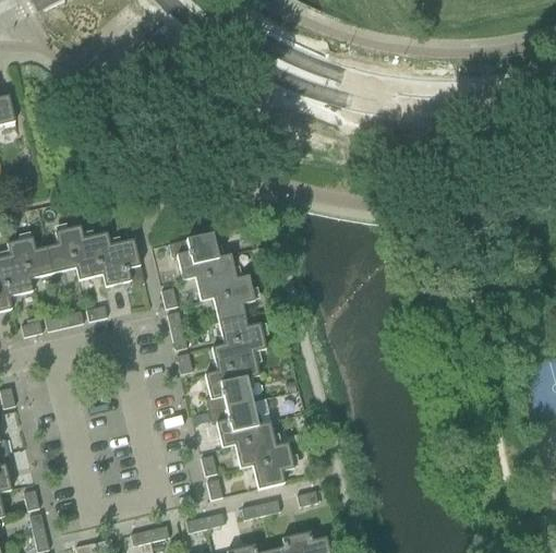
[(0,122),(15,120),(9,94),(0,95),(0,122)]
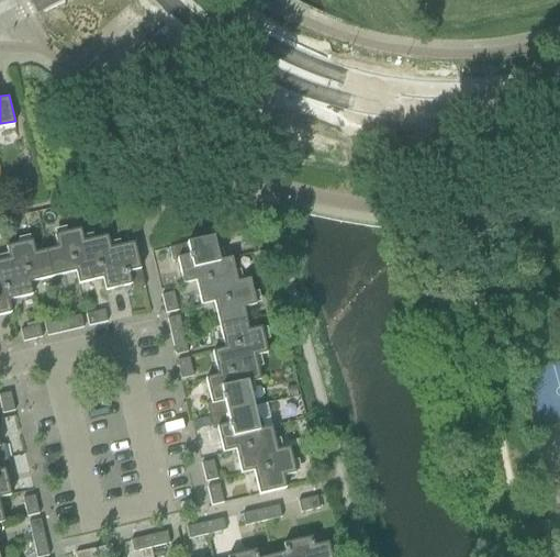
[(25,193),(8,197),(10,208),(28,204),(25,193)]
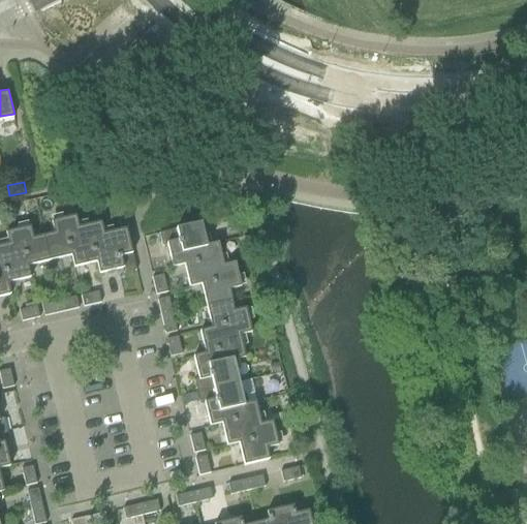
[(0,197),(9,195),(7,185),(0,186),(0,197)]
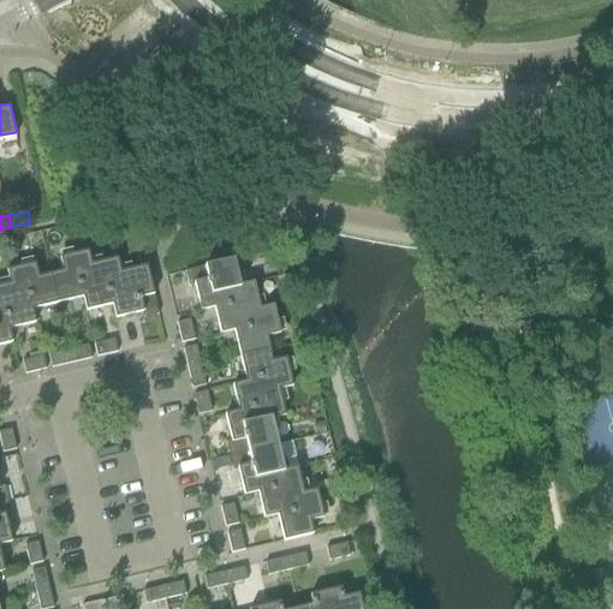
[(64,268),(52,272),(58,299),(83,293),(81,279),(95,275),(93,262),(89,248),(61,255),(64,268)]
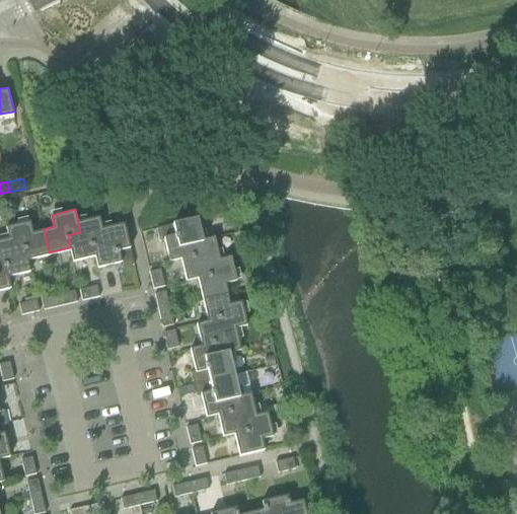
[(99,216),(78,221),(80,232),(68,235),(70,247),(73,260),(95,254),(92,242),(105,239),(102,227),(99,216)]
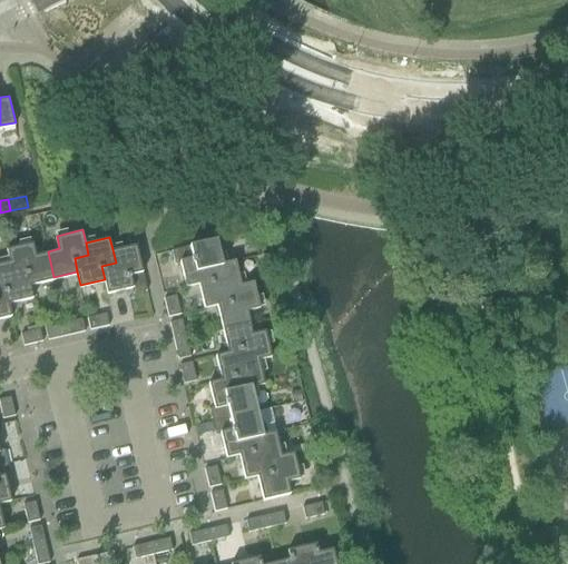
[(188,285),(201,282),(214,278),(211,265),(224,261),(217,237),(174,247),(177,261),(183,260),(188,285)]
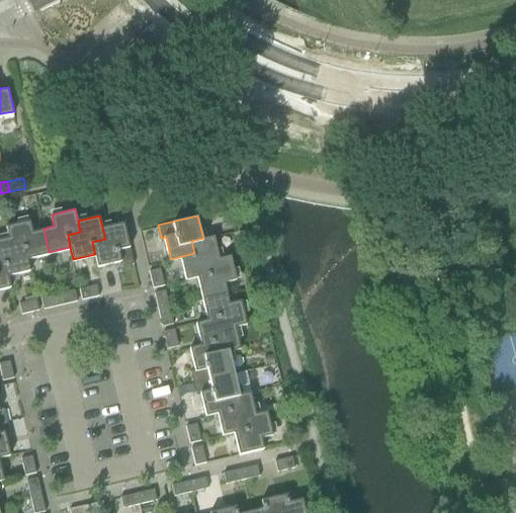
[(7,225),(10,236),(12,248),(24,245),(27,257),(49,252),(44,229),(33,231),(30,219),(7,225)]
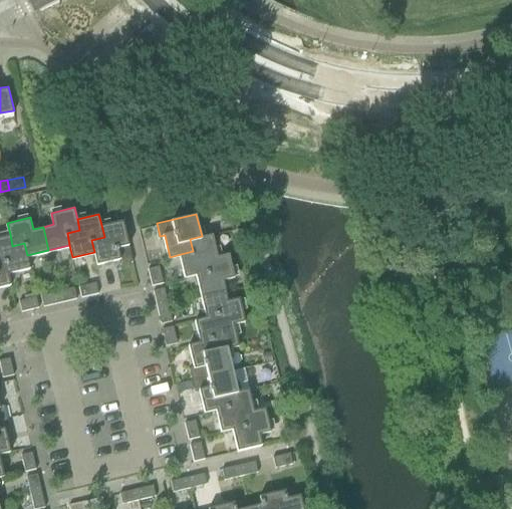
[(104,237),(91,240),(94,252),(97,263),(119,258),(120,262),(134,259),(123,219),(101,224),(104,237)]
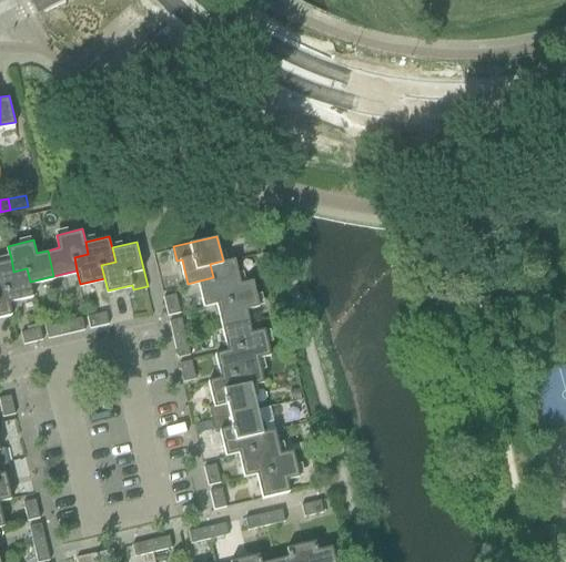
[(0,261),(0,287),(6,287),(9,299),(32,294),(30,282),(27,268),(13,272),(11,258),(0,261)]
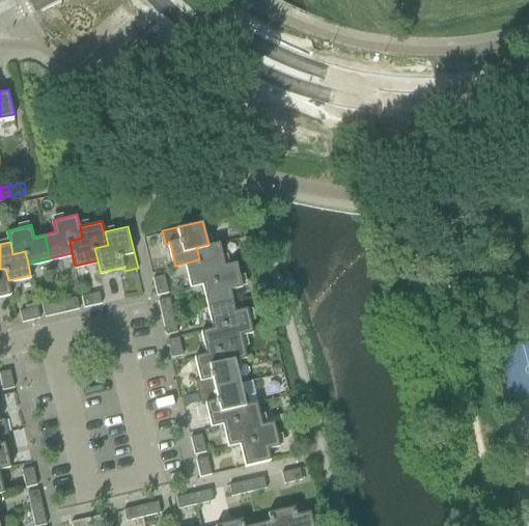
[(192,285),(203,282),(216,279),(213,267),(225,264),(220,242),(209,244),(196,247),(199,259),(187,263),(192,285)]
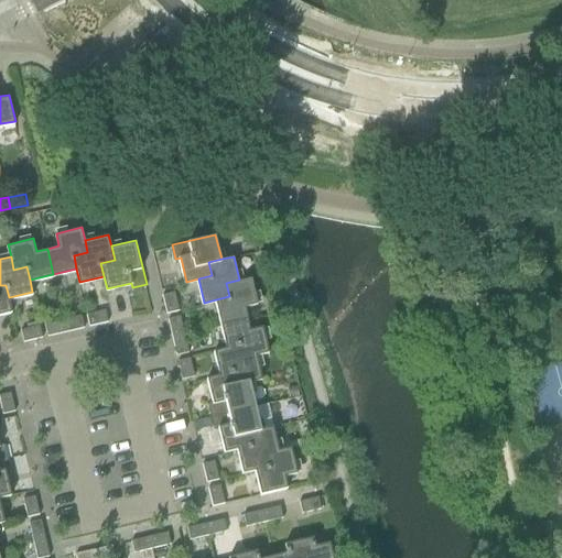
[(216,299),(222,324),(248,317),(245,305),(257,302),(251,277),(239,280),(226,283),(229,296),(216,299)]
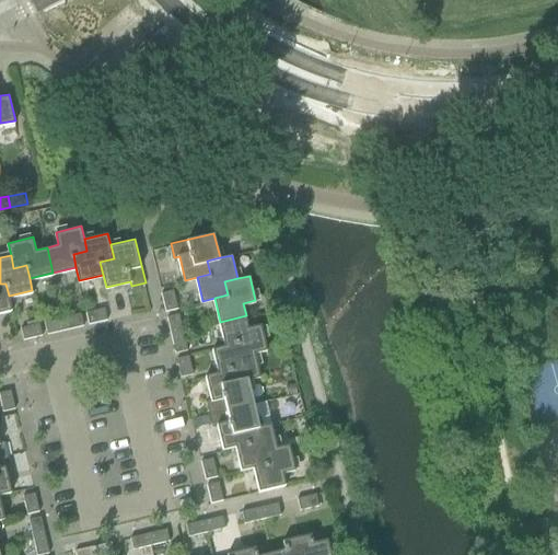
[(0,310),(11,309),(9,296),(6,284),(0,284),(0,310)]
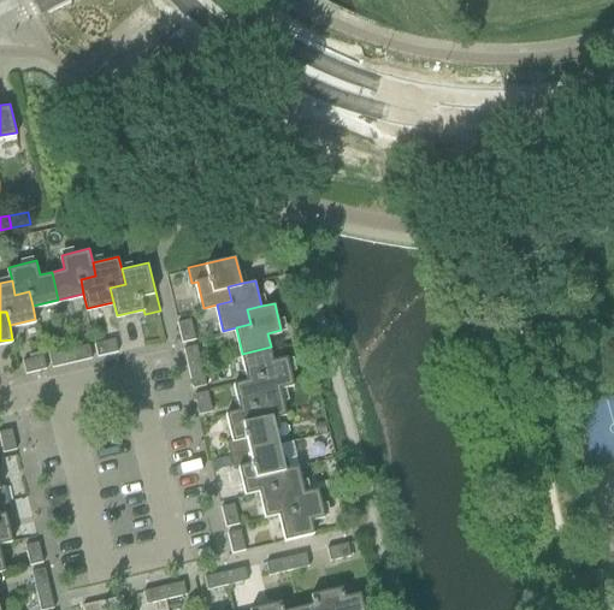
[(183,339),(196,336),(192,315),(178,319),(183,339)]
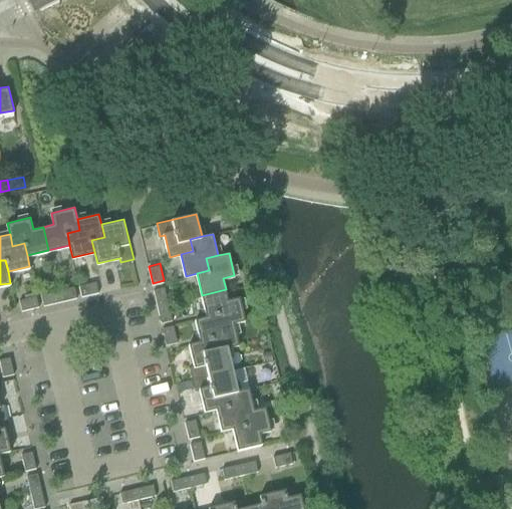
[(82,294),(99,290),(96,280),(79,284),(82,294)]
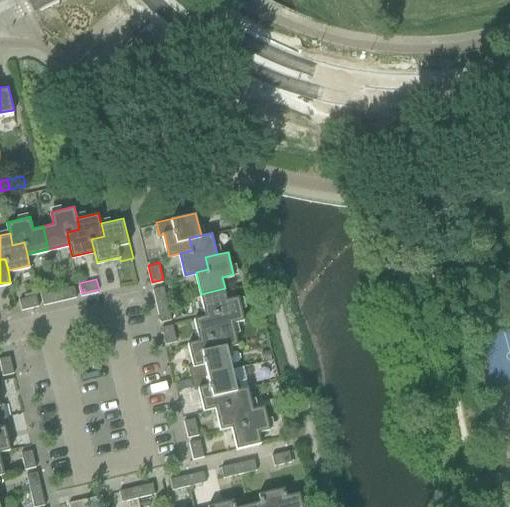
[(58,288),(61,299),(77,295),(74,284),(58,288)]
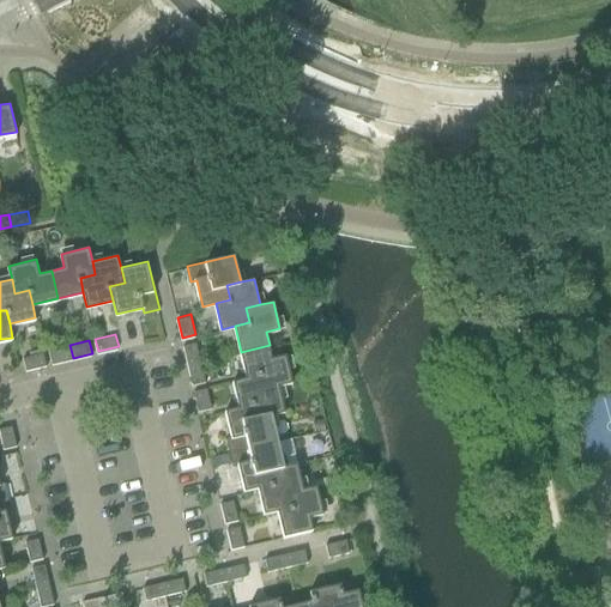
[(201,360),(197,340),(183,344),(188,363),(201,360)]
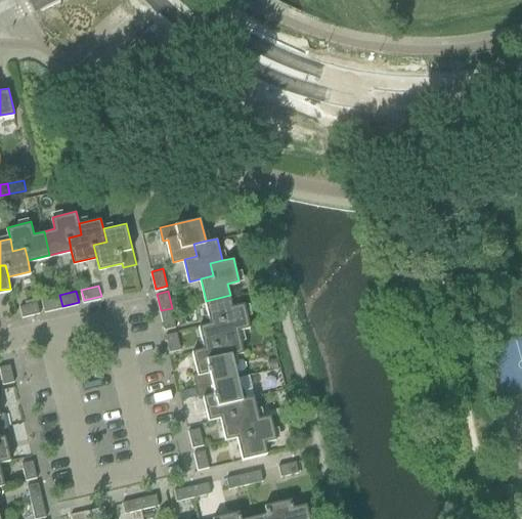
[(62,306),(59,295),(42,299),(45,309),(62,306)]
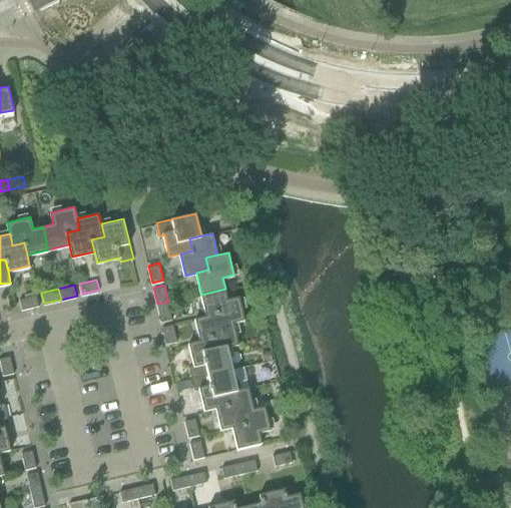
[(201,295),(206,316),(218,313),(221,325),(233,322),(244,319),(238,296),(227,299),(225,289),(201,295)]
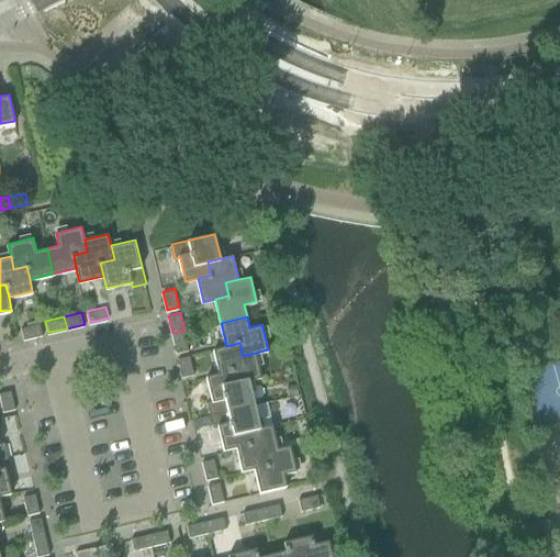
[(43,334),(41,322),(22,326),(24,338),(43,334)]
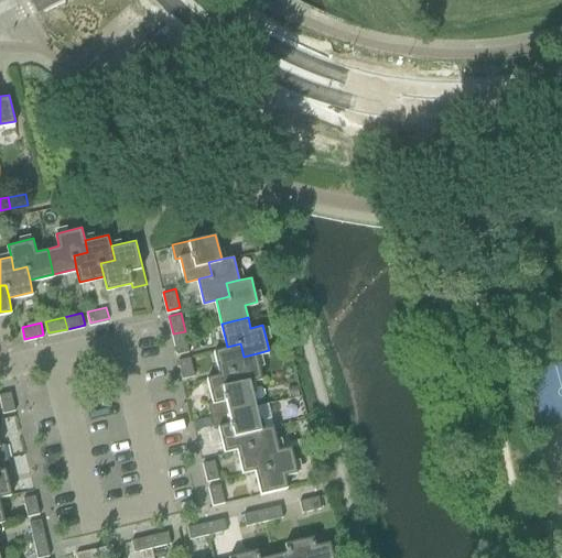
[(185,331),(173,334),(177,352),(190,349),(185,331)]
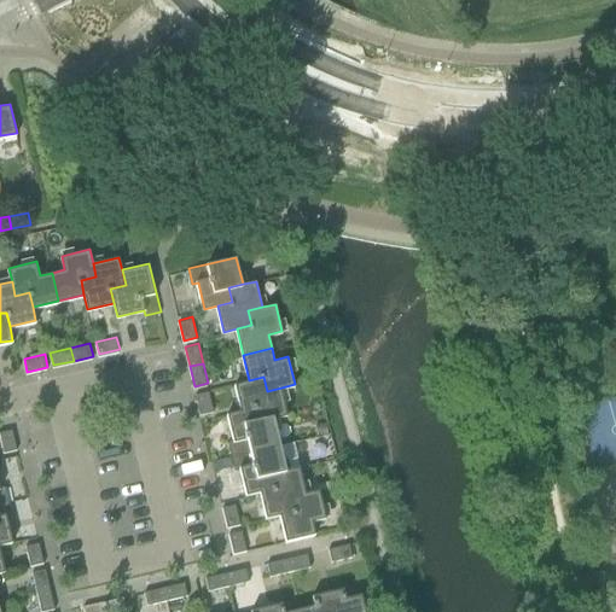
[(236,383),(242,409),(256,406),(259,420),(273,417),(288,414),(282,388),(267,391),(263,377),(249,380),(236,383)]
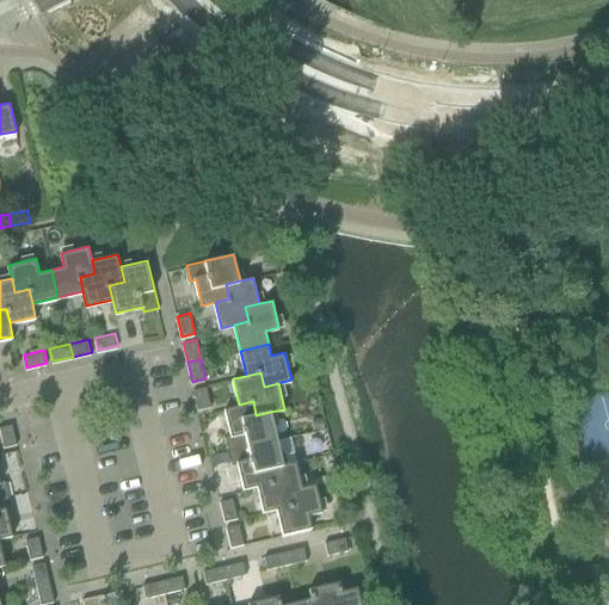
[(198,407),(211,405),(207,384),(194,387),(198,407)]
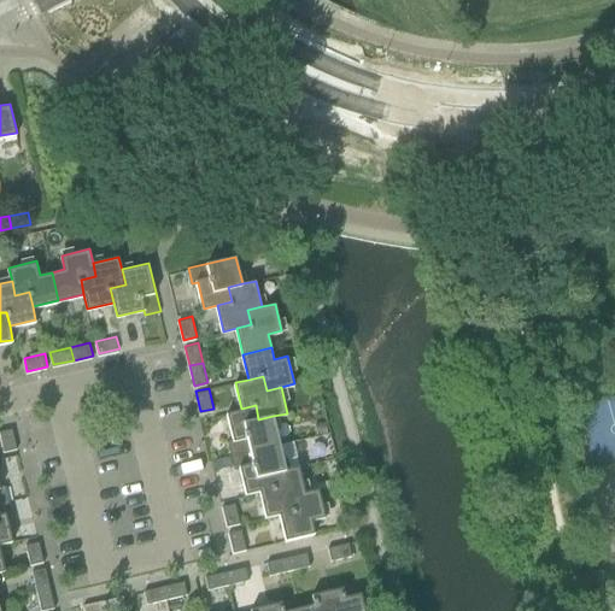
[(228,439),(232,453),(279,442),(273,416),(258,419),(256,405),(241,409),(228,412),(234,438),(228,439)]
